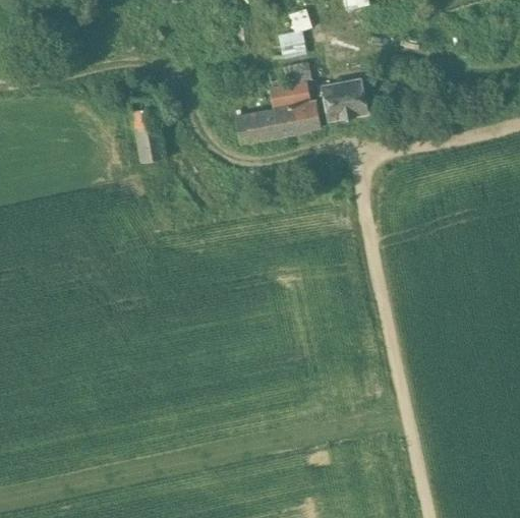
[(367,0),(342,0),(348,16),(371,9),(367,0)]
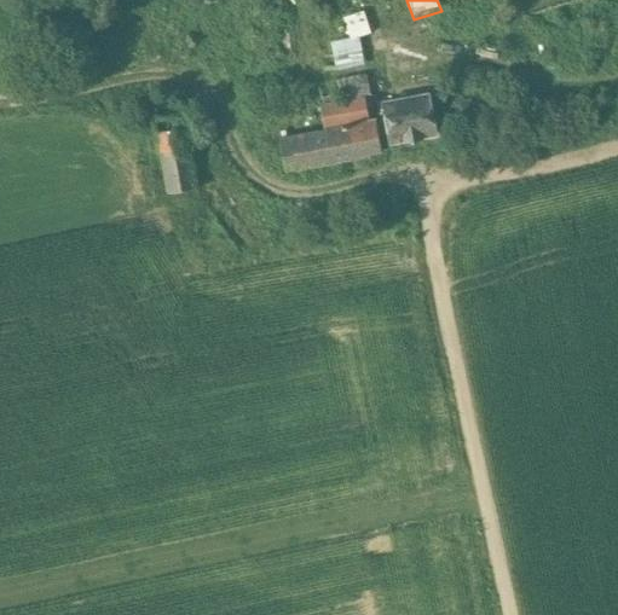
[(344,17),(348,38),(330,42),(336,70),(365,63),(359,38),(370,35),(365,12),(344,17)]
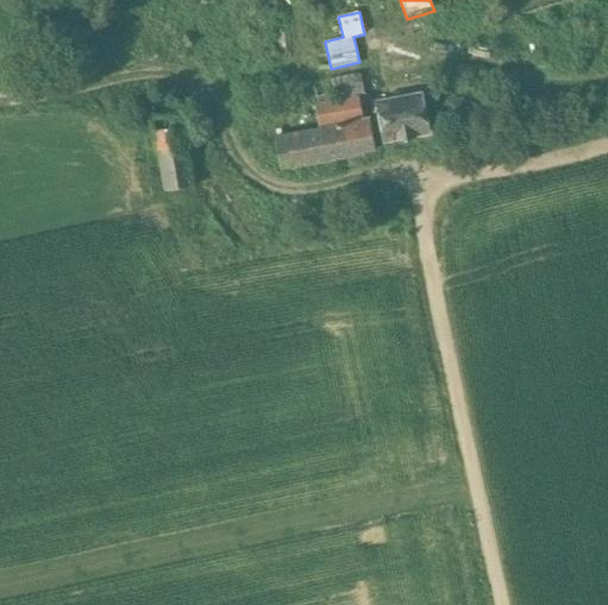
[(331,82),(334,101),(314,105),(319,131),(274,139),(280,171),(375,152),(368,119),(363,120),(358,96),(362,95),(358,76),(331,82)]
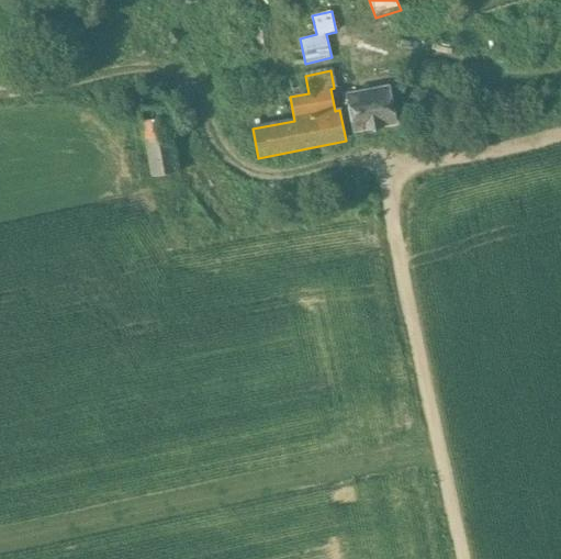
[(354,135),(396,126),(389,86),(345,94),(354,135)]
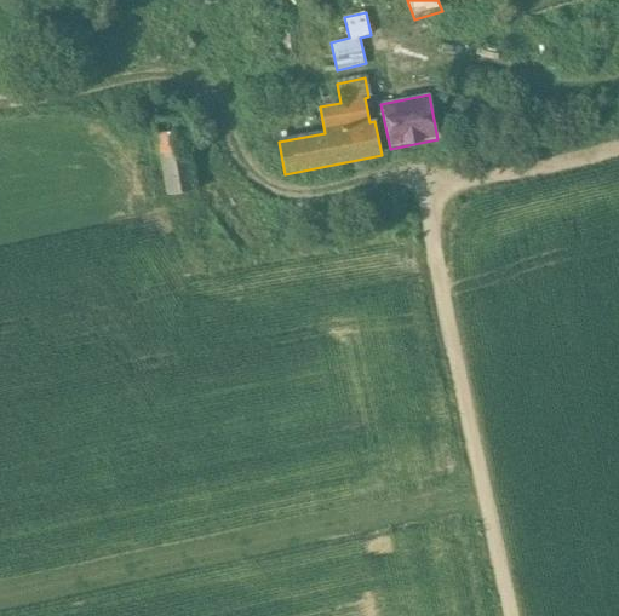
[(196,190),(184,121),(155,126),(167,195),(196,190)]
